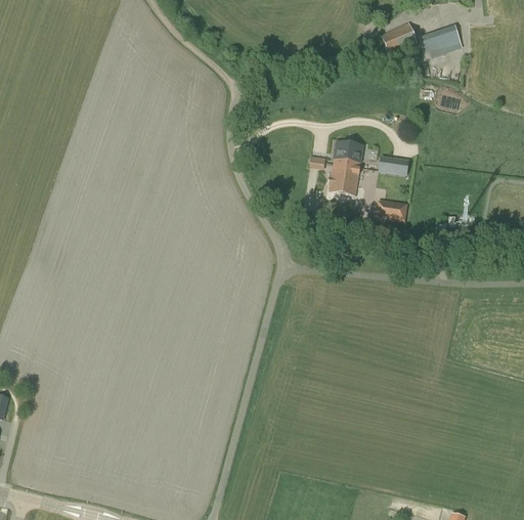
[(389,56),(418,43),(408,20),(380,33),(389,56)]
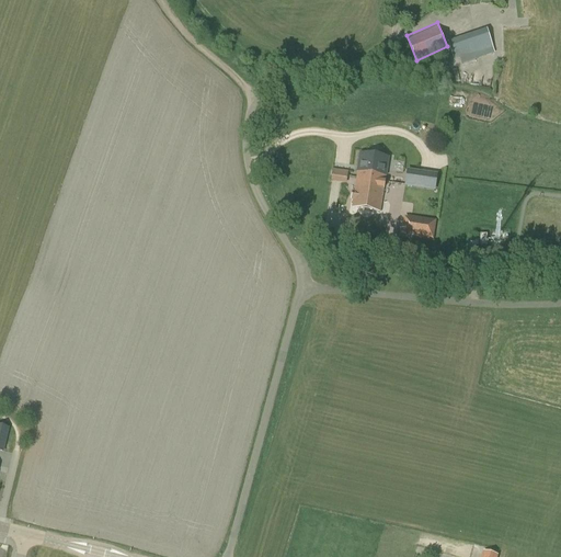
[(454,57),(460,55),(474,50),(468,32),(448,38),(454,57)]
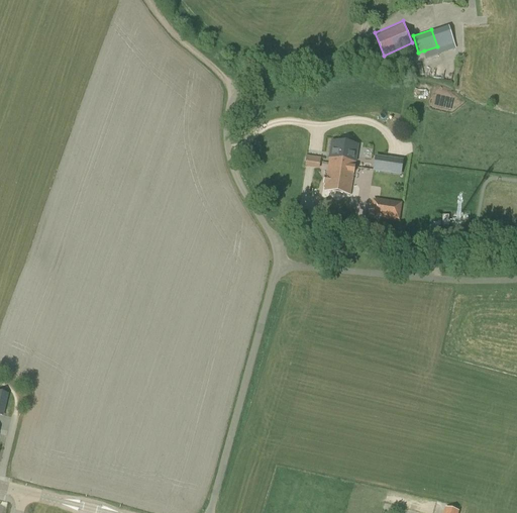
[(321,155),(306,151),(305,163),(319,165),(321,155)]
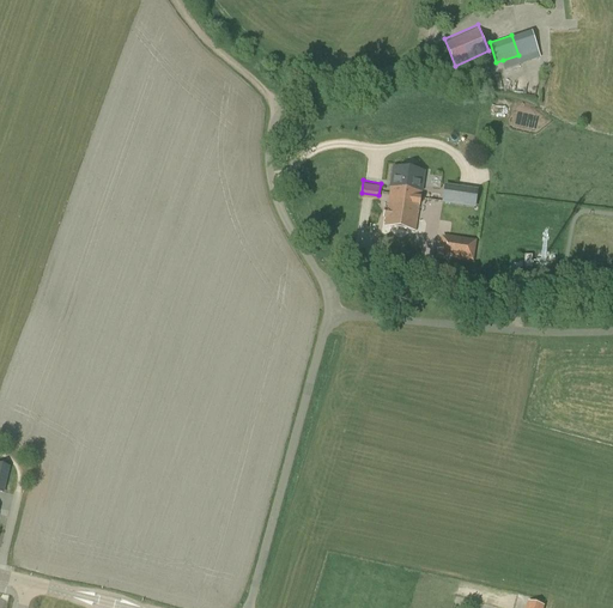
[(416,200),(418,183),(394,180),(392,196),(416,200)]
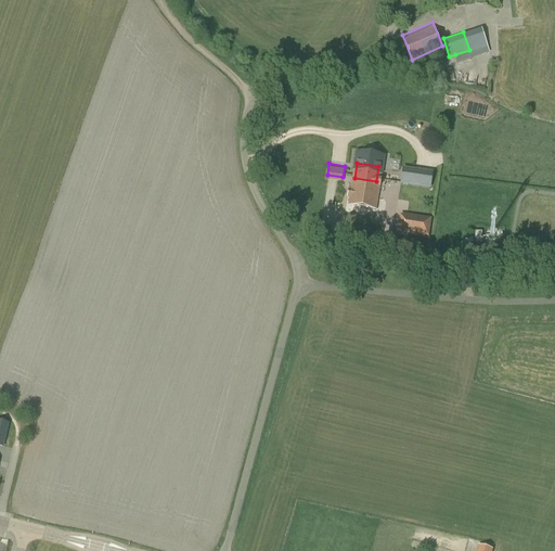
[(378,212),(383,182),(376,181),(355,178),(350,207),(378,212)]
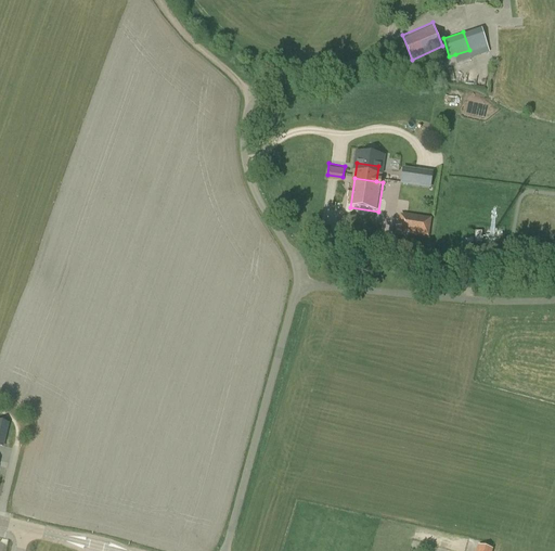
[(431,214),(403,209),(403,210),(399,209),(398,222),(396,221),(394,230),(407,232),(408,231),(428,234),(431,214)]
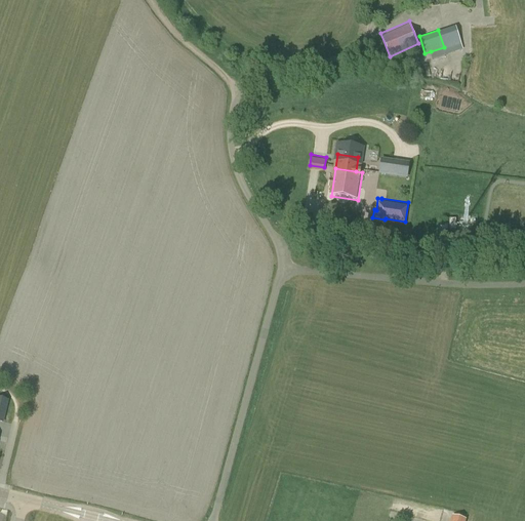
[(0,418),(3,419),(9,396),(0,394),(0,418)]
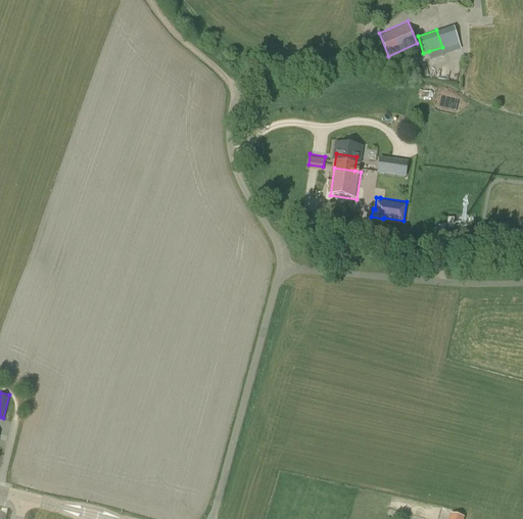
[(461,518),(463,513),(449,510),(446,518),(461,518)]
